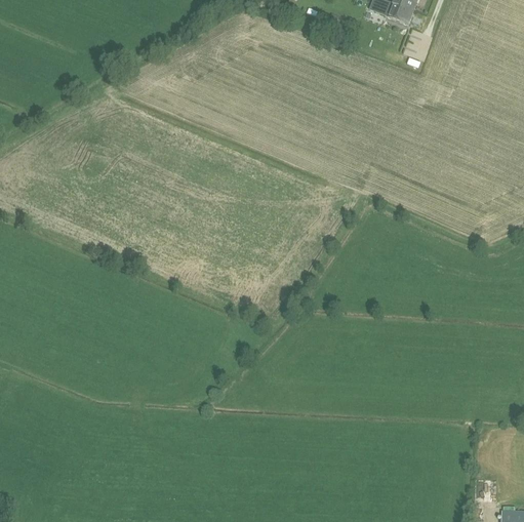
[(277,9),(294,15),(297,6),(281,0),(277,9)]
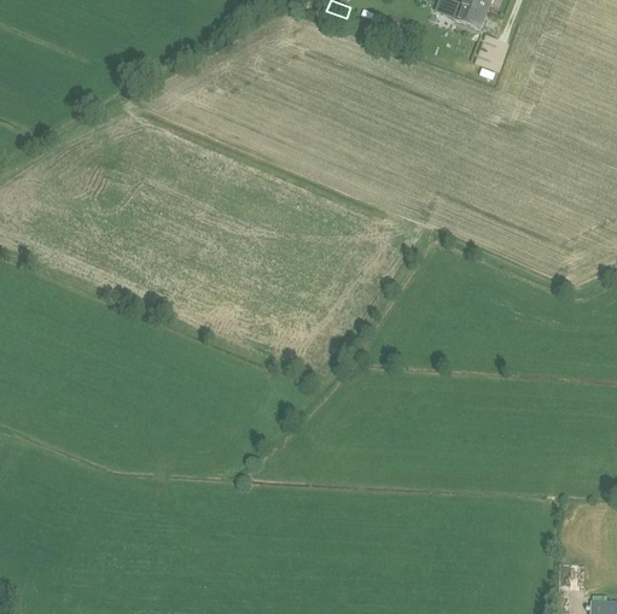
[(444,0),(441,11),(481,27),(488,9),(471,3),(470,5),(459,1),(457,0),(444,0)]
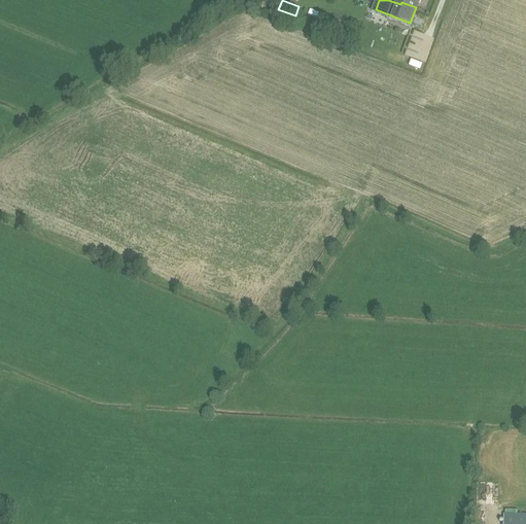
[(347,30),(351,20),(331,11),(327,22),(347,30)]
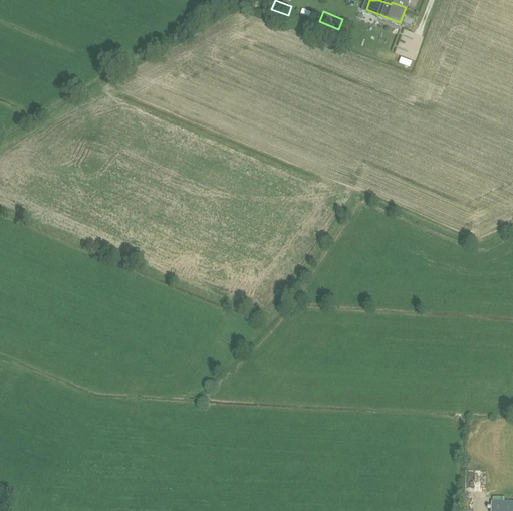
[(409,65),(411,60),(400,56),(398,61),(409,65)]
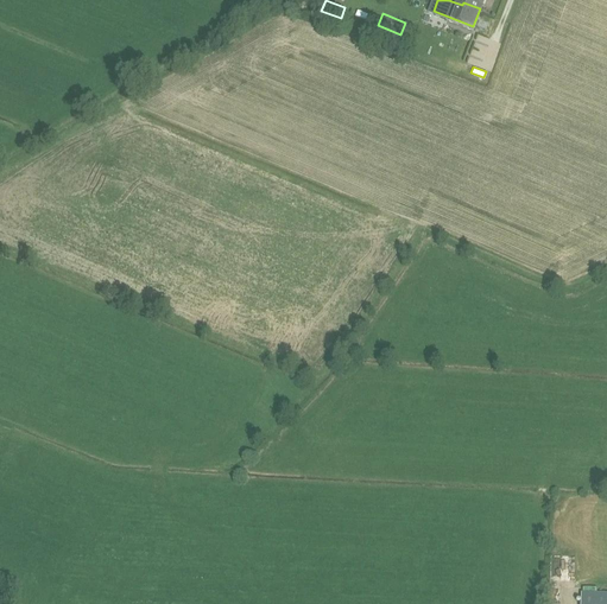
[(583,603),(606,603),(606,590),(585,590),(583,603)]
